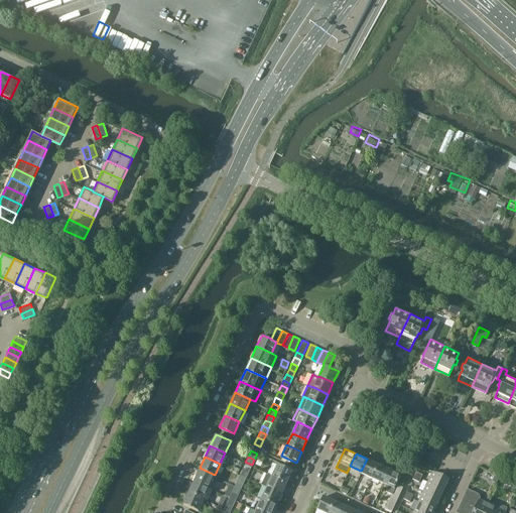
[(378,464),(367,459),(361,471),(372,477),(378,464)]
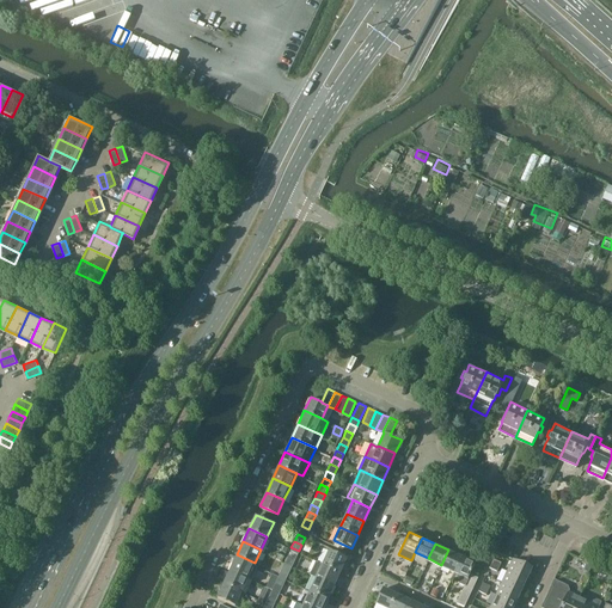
[(295,558),(299,551),(291,547),(288,554),(295,558)]
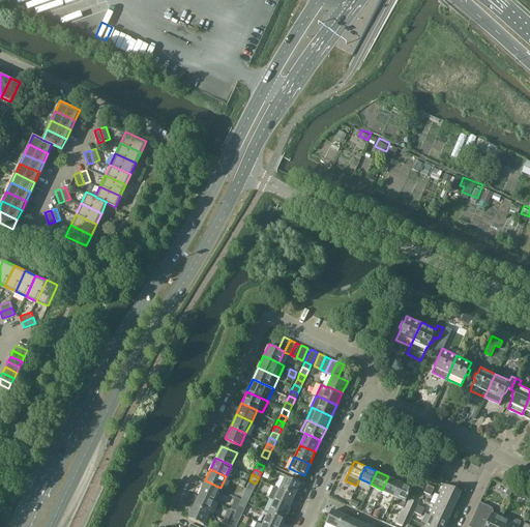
[(285,475),(280,488),(295,495),(300,482),(285,475)]
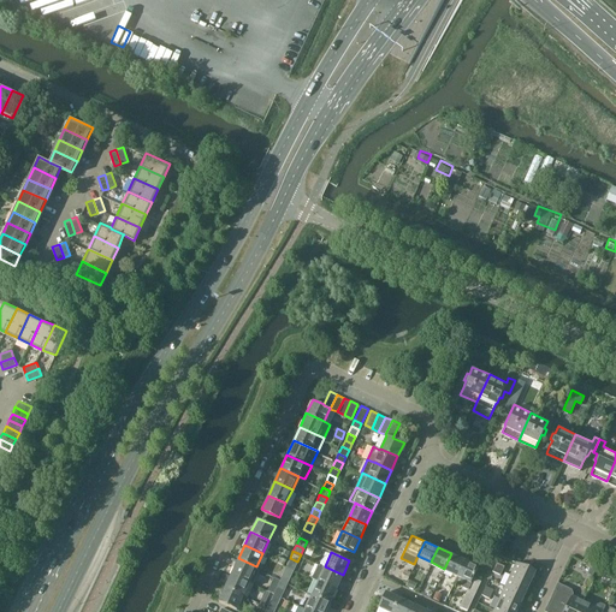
[(465,559),(451,553),(444,569),(457,575),(465,559)]
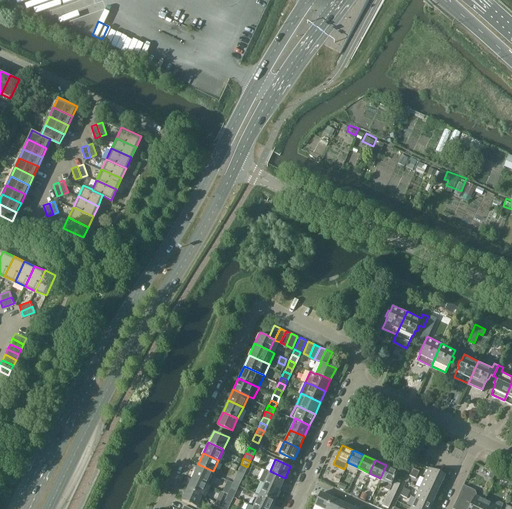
[(198,464),(192,476),(207,483),(210,484),(215,473),(213,471),(198,464)]
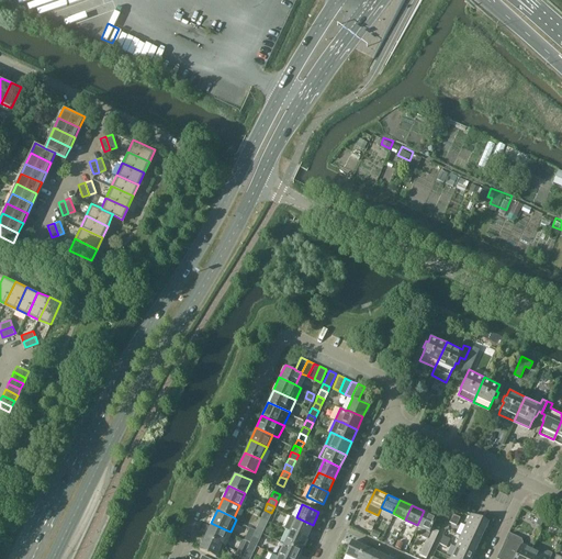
[(268,520),(271,513),(265,510),(261,516),(268,520)]
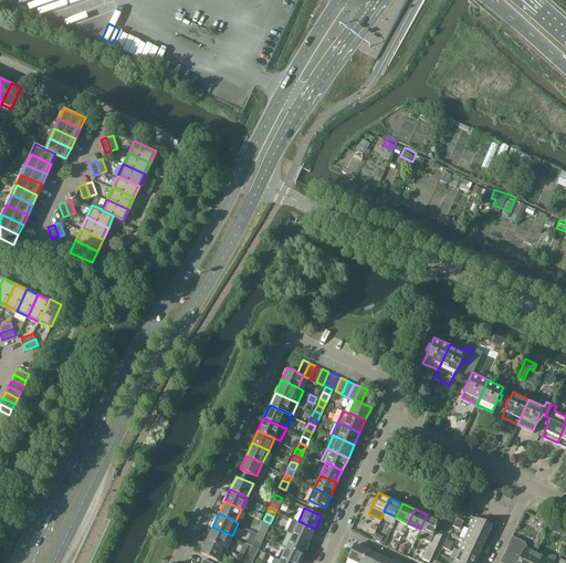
[(439,520),(427,514),(420,529),(417,534),(429,540),(421,556),(429,560),(441,533),(435,530),(439,520)]
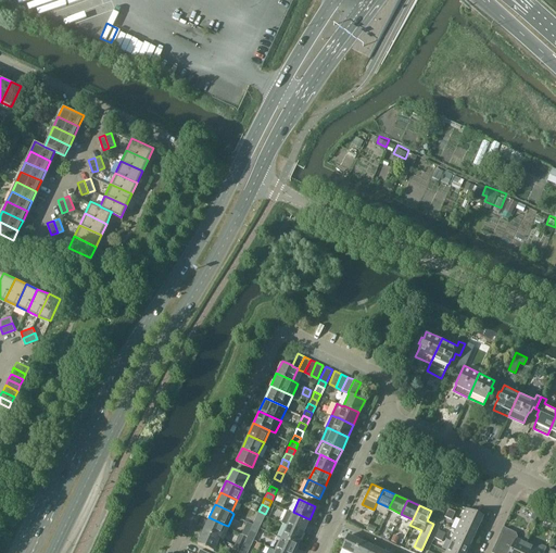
[(478,526),(483,515),(466,506),(460,517),(478,526)]
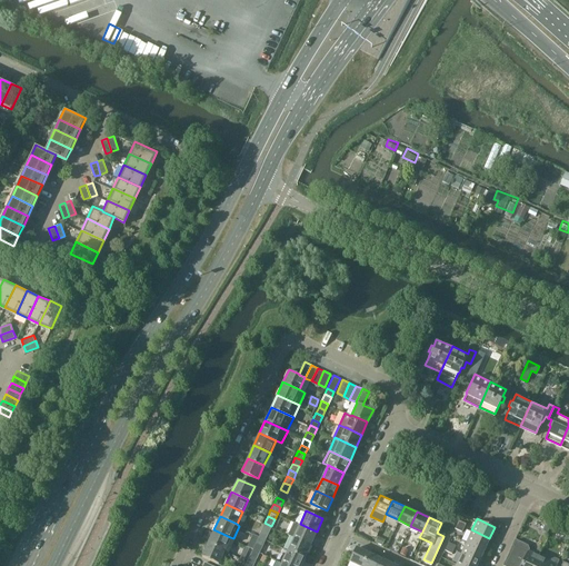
[(317,532),(300,524),(295,520),(288,533),(295,536),(310,544),(317,532)]
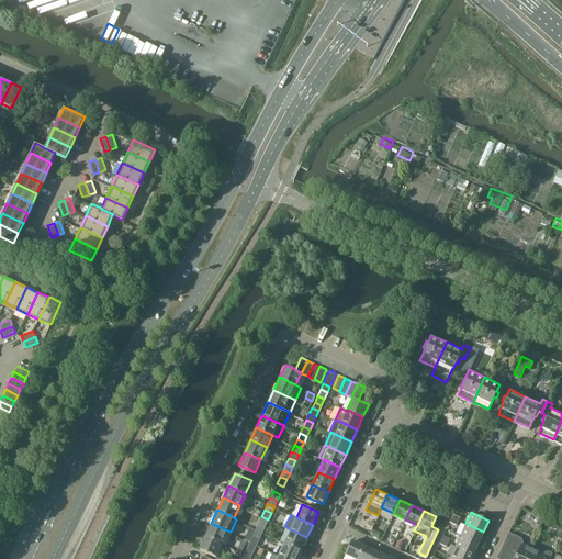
[(266,525),(268,520),(261,516),(258,522),(266,525)]
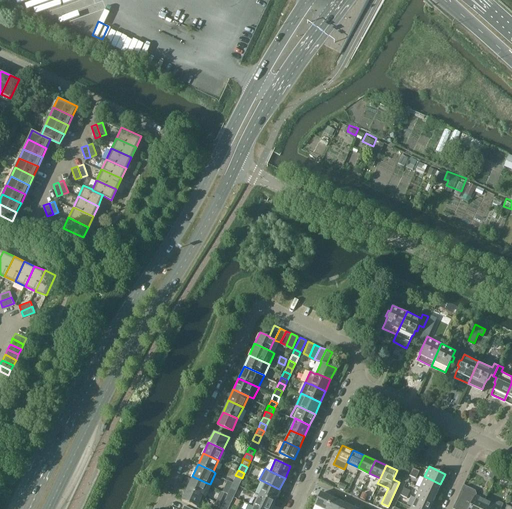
[(336,472),(333,478),(339,481),(342,474),(336,472)]
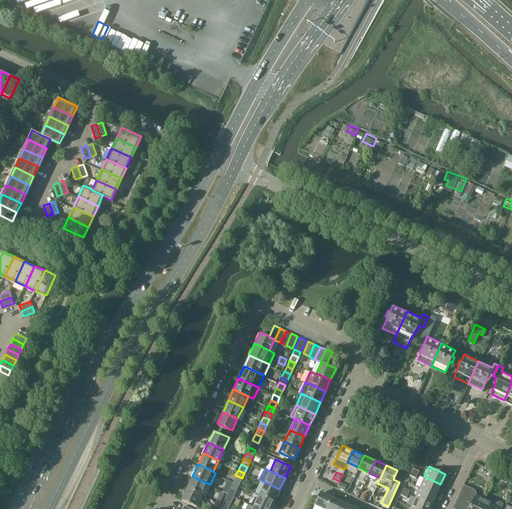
[(239,484),(242,478),(235,475),(233,481),(239,484)]
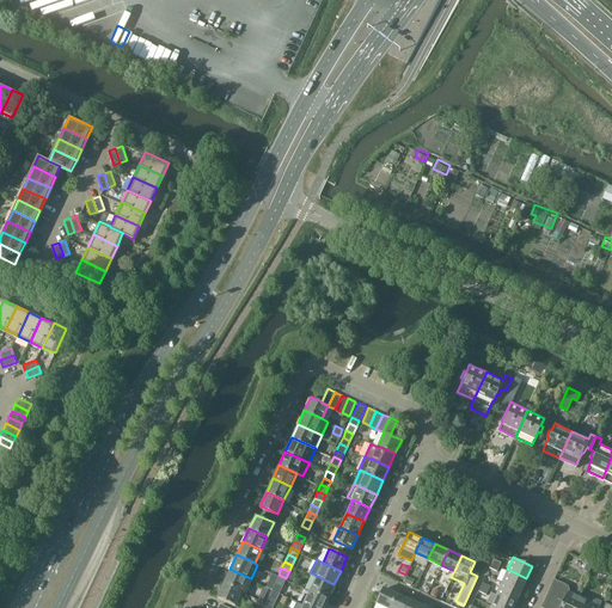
[(230,569),(224,582),(242,590),(248,577),(230,569)]
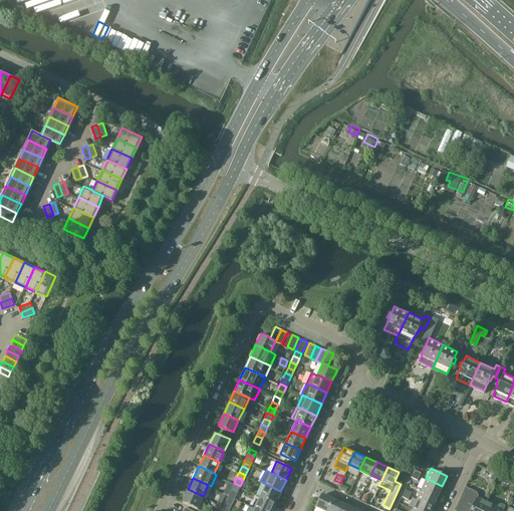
[(438,496),(442,486),(426,478),(422,488),(438,496)]
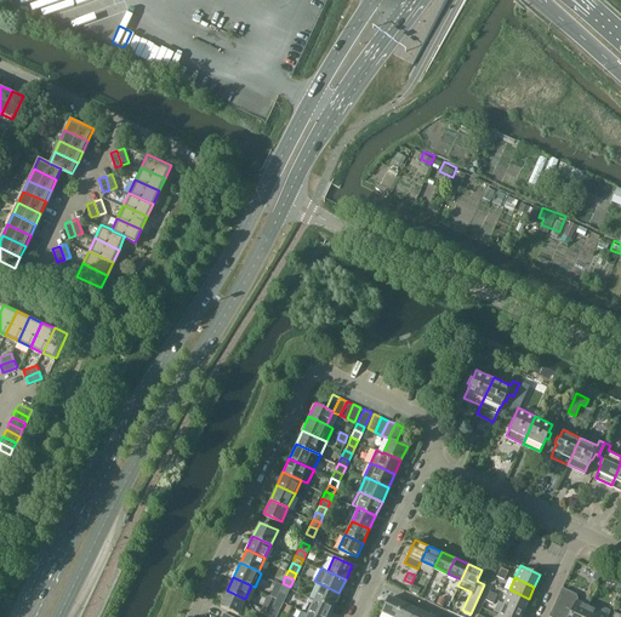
[(412,582),(409,588),(417,592),(420,586),(412,582)]
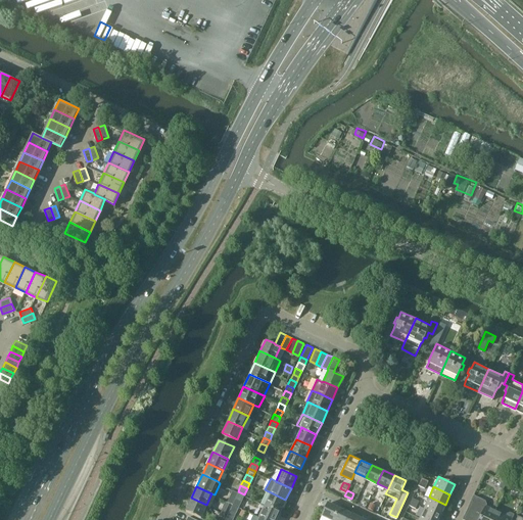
[(241,501),(244,494),(238,491),(235,498),(241,501)]
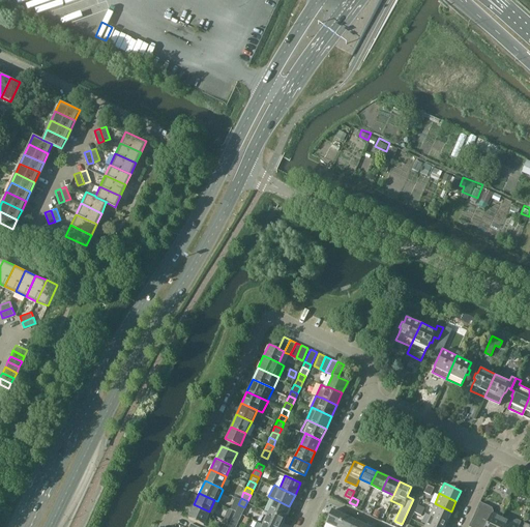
[(284,518),(289,506),(274,499),(268,510),(284,518)]
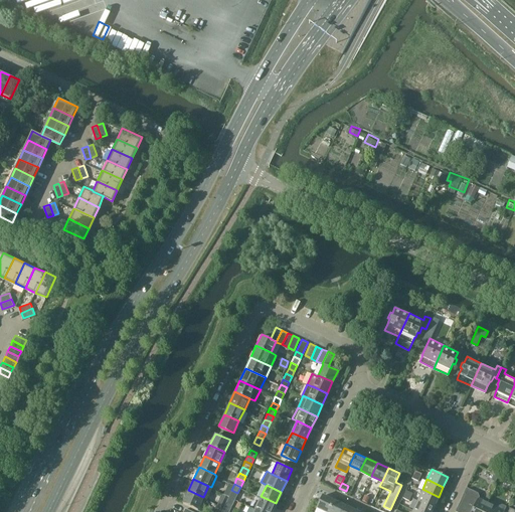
[(482,511),(488,501),(478,497),(479,495),(478,492),(466,486),(455,510),(459,511),(482,511)]
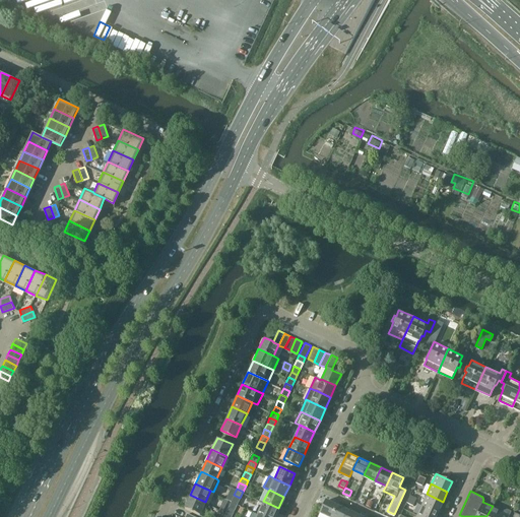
[(438,512),(443,502),(427,494),(421,504),(438,512)]
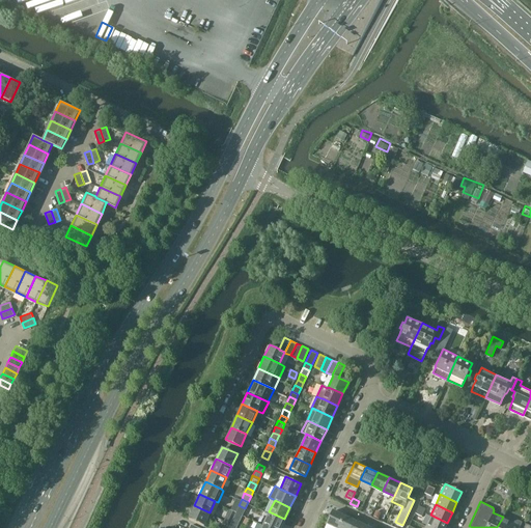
[(194,505),(189,517),(193,519),(203,524),(210,512),(194,505)]
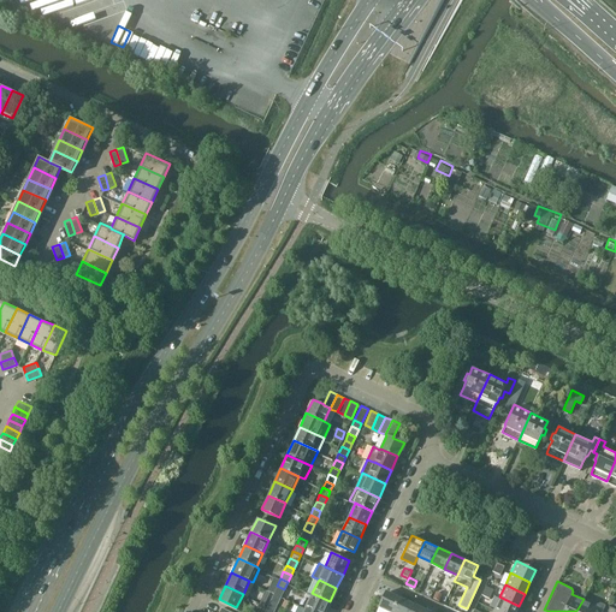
[(282,595),(284,589),(277,586),(274,592),(282,595)]
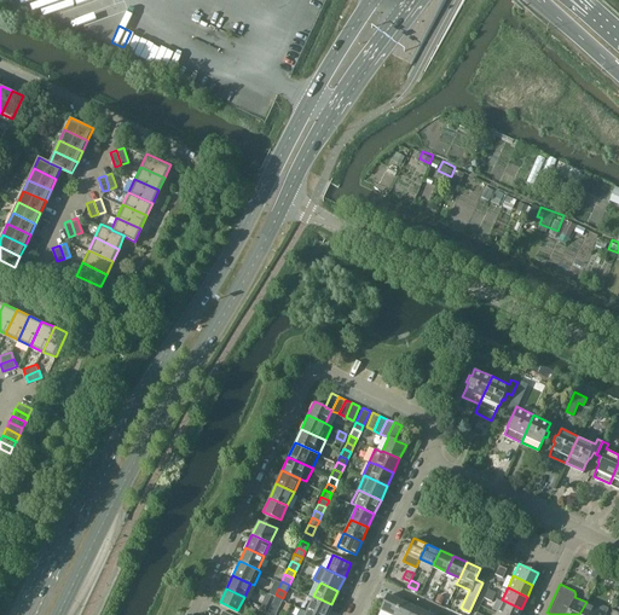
[(387,593),(380,608),(393,614),(400,599),(387,593)]
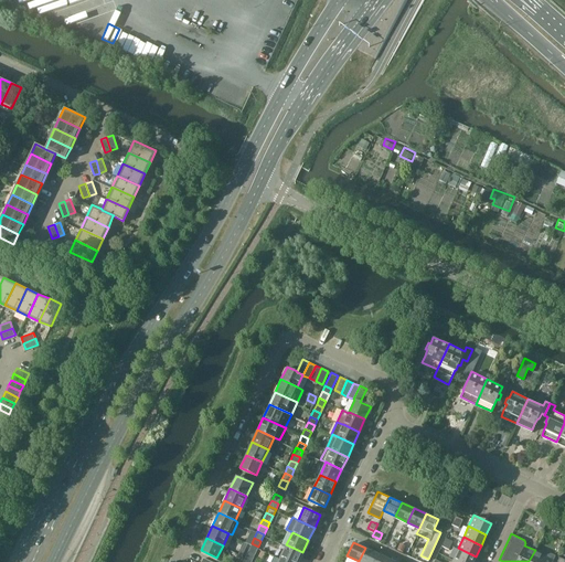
[(255,553),(258,547),(252,543),(248,550),(255,553)]
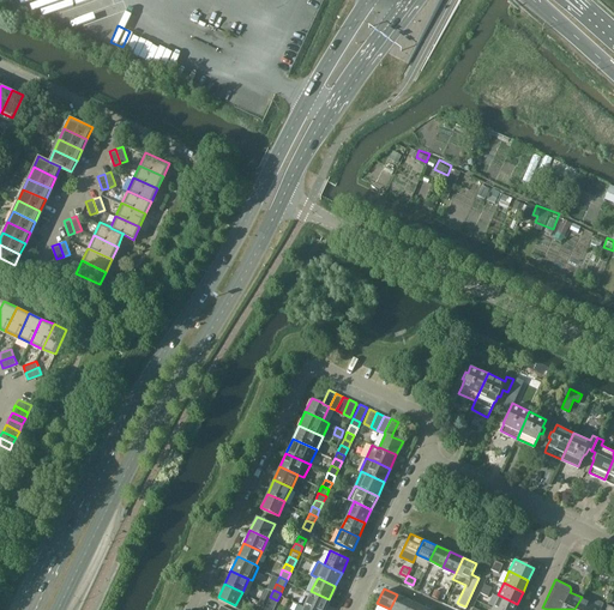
[(315,609),(323,609),(329,599),(311,591),(305,605),(315,609)]
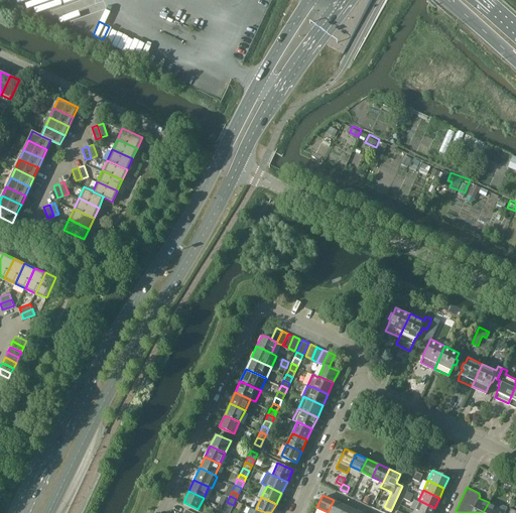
[(329,512),(341,512),(345,505),(334,500),(328,512),(329,512)]
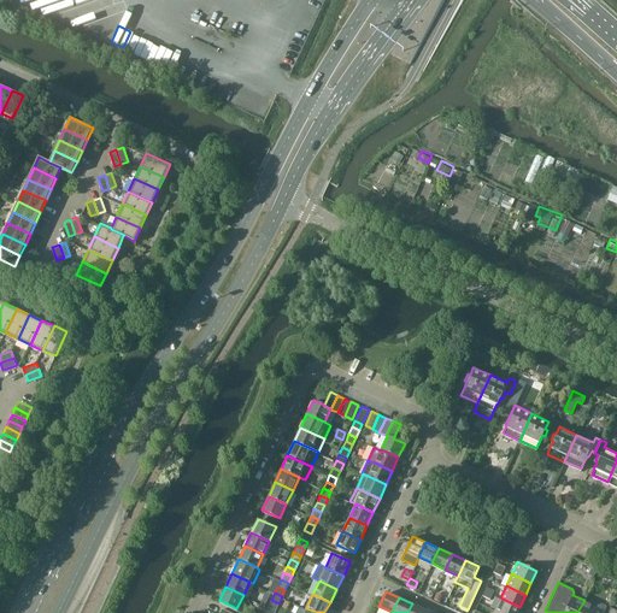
[(503,612),(516,612),(519,607),(500,597),(495,609),(503,612)]
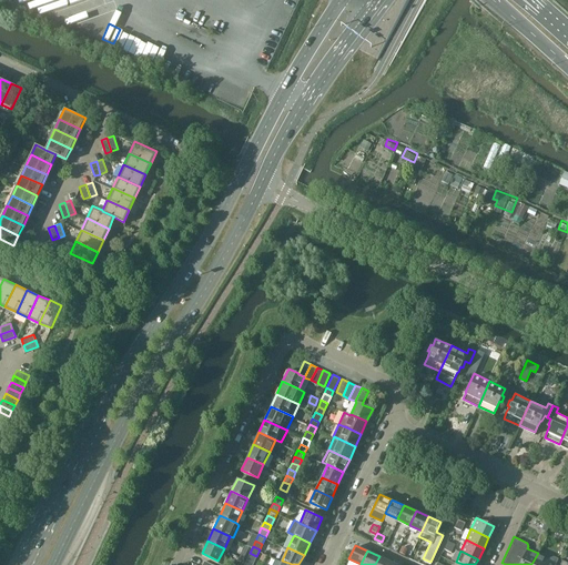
[(253,562),(256,556),(250,553),(246,558),(253,562)]
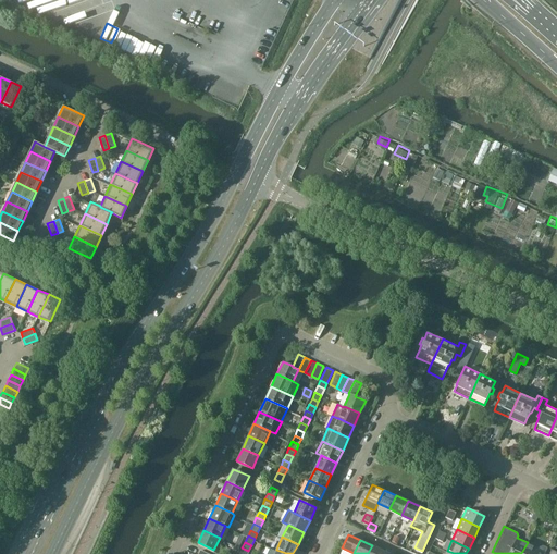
[(539,548),(528,542),(521,553),(543,553),(547,546),(543,544),(539,545),(539,548)]
